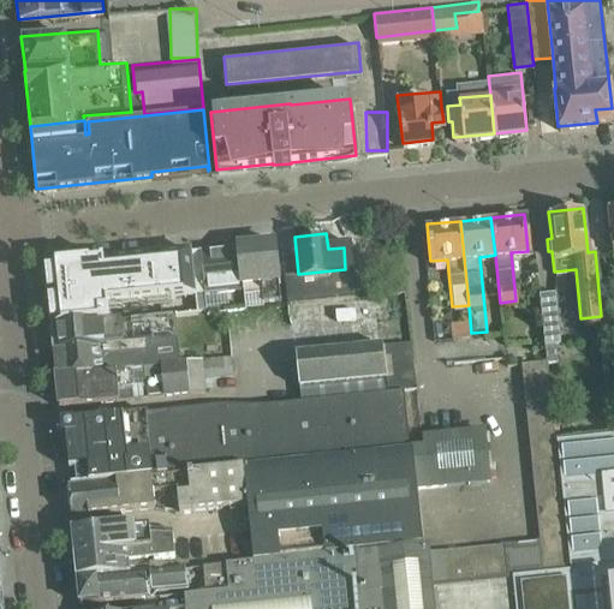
[(279,296),(276,263),(274,239),(198,246),(202,291),(243,286),(242,280),(260,278),(261,298),(279,296)]
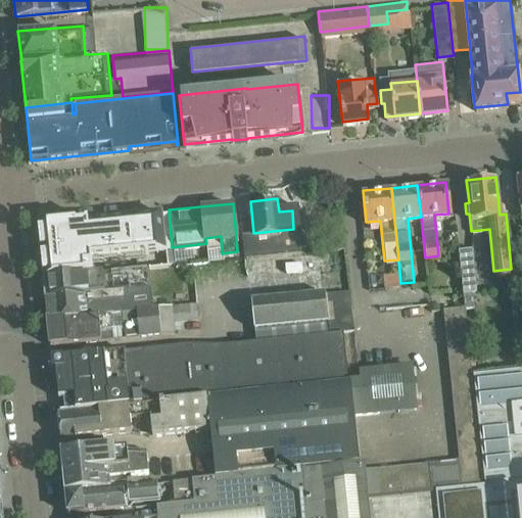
[(46,222),(37,223),(42,276),(93,271),(91,255),(164,248),(160,210),(135,213),(84,219),(84,221),(76,221),(76,220),(46,222)]
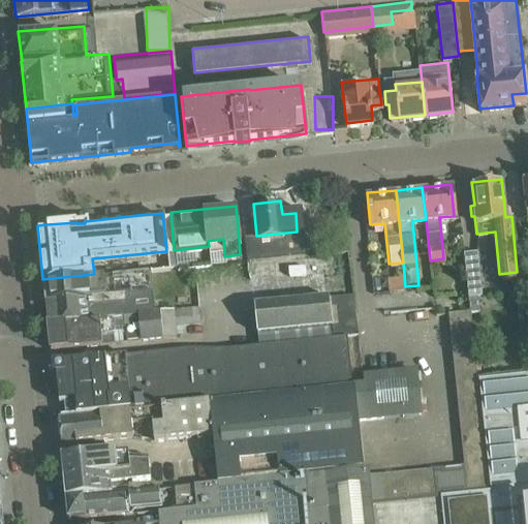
[(257,257),(254,237),(243,238),(246,258),(257,257)]
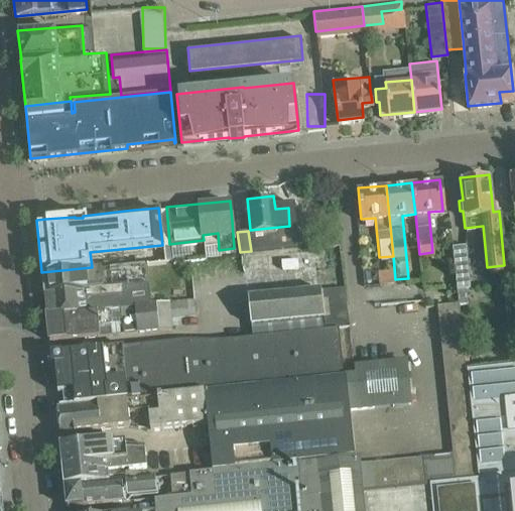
[(465,239),(451,241),(456,283),(466,282),(469,282),(465,239)]
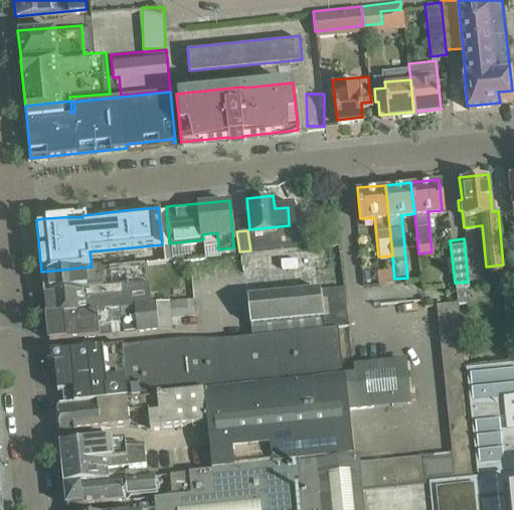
[(147,280),(145,262),(92,267),(41,272),(43,292),(83,288),(83,286),(120,283),(147,280)]
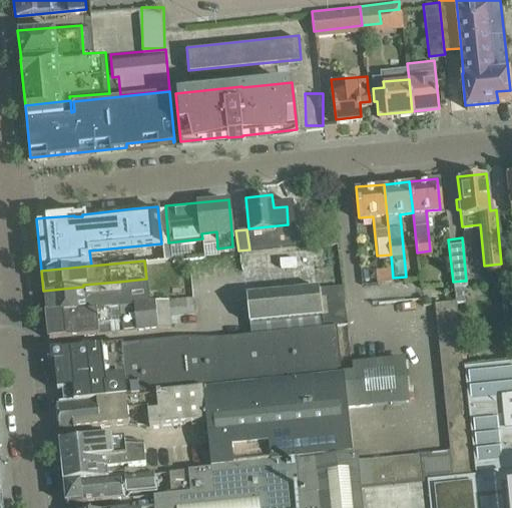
[(83,287),(43,291),(46,312),(106,306),(108,306),(121,303),(133,301),(148,300),(146,279),(119,282),(83,285),(83,287)]
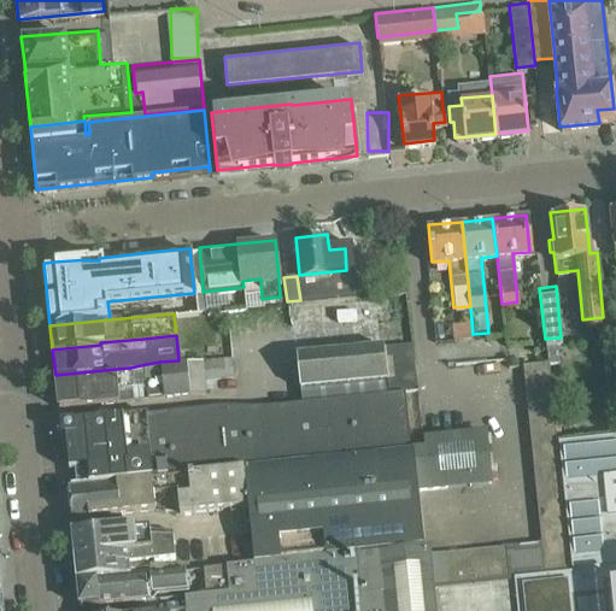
[(557,338),(545,339),(547,358),(559,357),(557,338)]
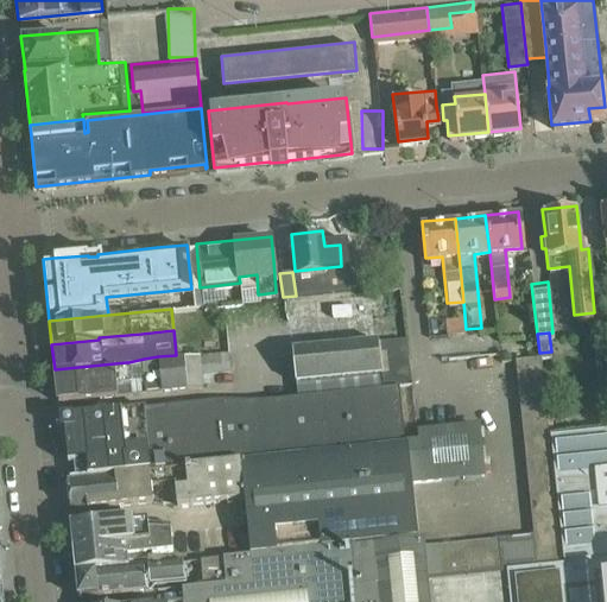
[(405,335),(291,347),(295,378),(380,371),(381,384),(410,381),(405,335)]
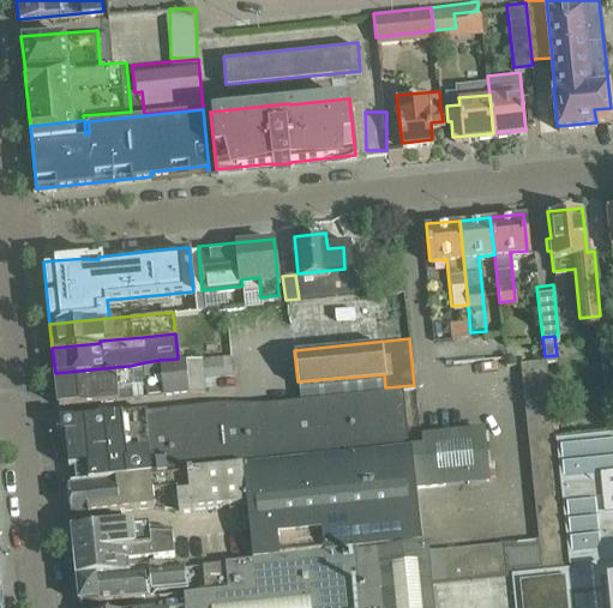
[(229,353),(200,357),(203,374),(232,371),(229,353)]
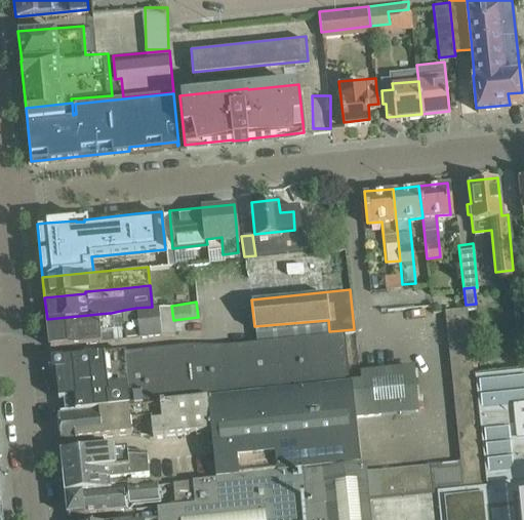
[(152,307),(136,308),(139,334),(174,330),(173,320),(171,306),(171,305),(152,307)]
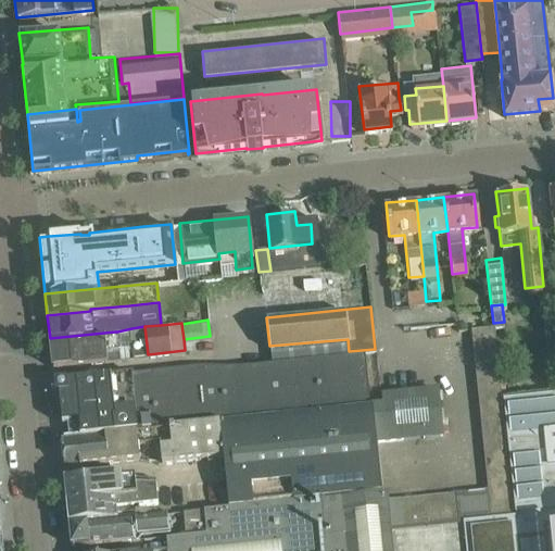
[(513,512),(493,324),(470,327),(488,486),(491,515),(513,512)]
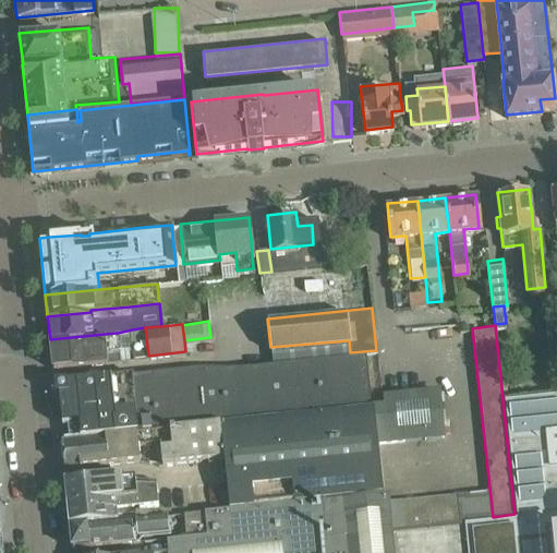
[(116,333),(50,339),(52,367),(120,359),(118,333),(116,333)]
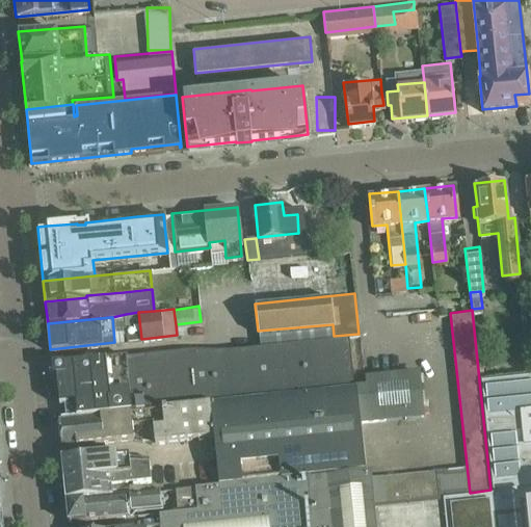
[(359,419),(354,386),(353,386),(348,335),(283,342),(287,372),(258,375),(254,345),(229,347),(187,347),(52,362),(53,373),(60,372),(65,415),(60,415),(60,417),(57,418),(60,444),(133,437),(131,422),(143,420),(142,417),(148,416),(149,426),(153,426),(154,441),(213,435),(218,480),(365,465),(361,428),(359,419)]
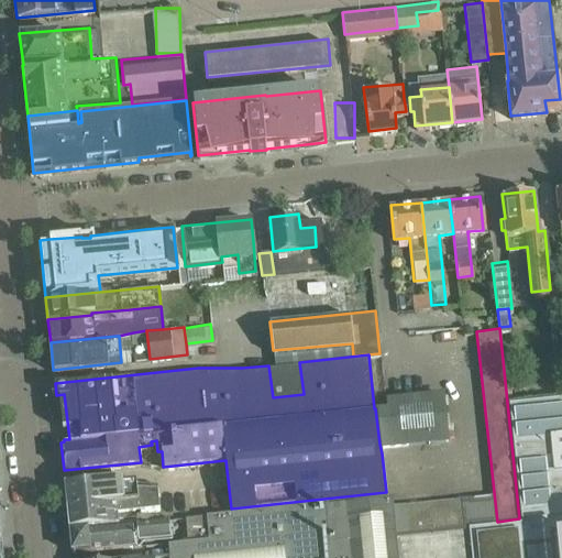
[(375,408),(379,444),(447,437),(442,392),(387,397),(388,406),(375,408)]
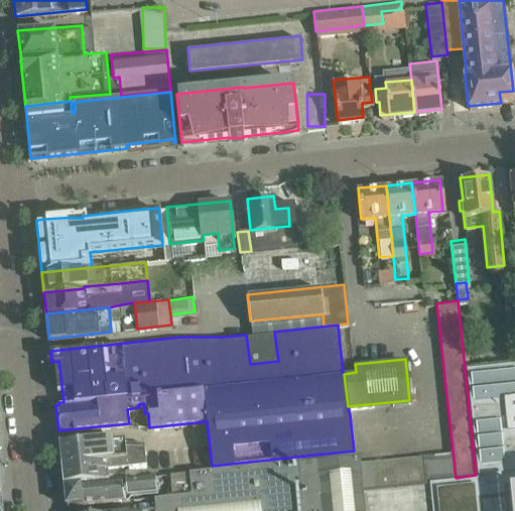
[(456,478),(360,488),(362,510),(514,510),(514,362),(468,368),(478,475),(476,475),(456,478)]
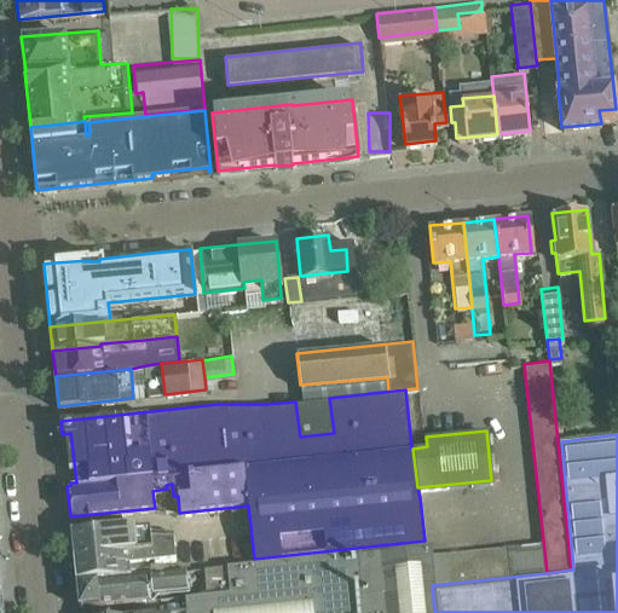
[(151,533),(173,536),(172,530),(125,526),(71,531),(75,555),(152,548),(151,533)]
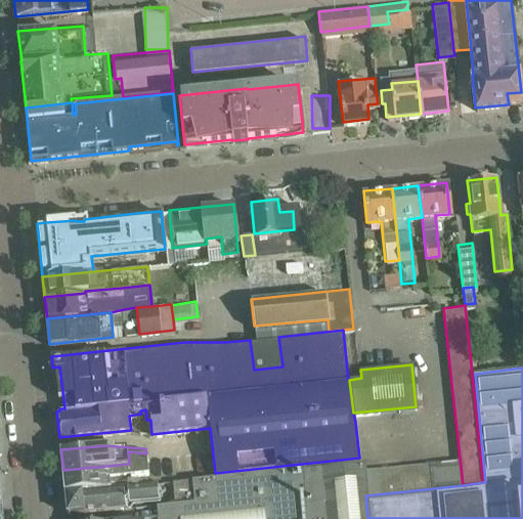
[(148,472),(146,453),(128,451),(129,464),(63,470),(66,490),(131,483),(130,473),(148,472)]
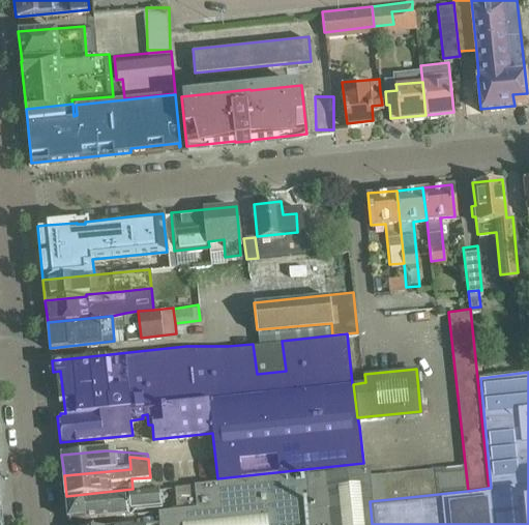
[(465,463),(368,475),(370,501),(468,491),(465,463)]
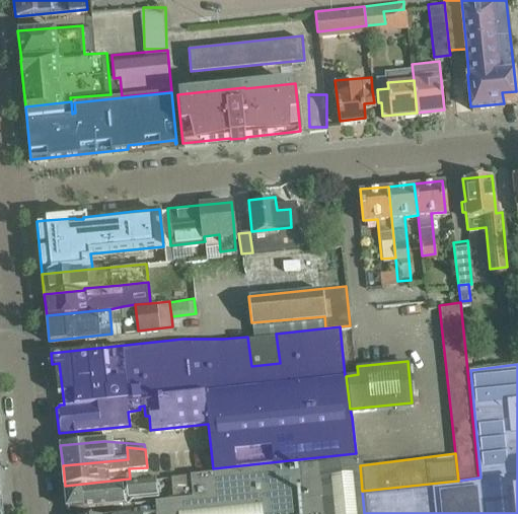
[(192,494),(176,495),(154,497),(155,510),(155,513),(364,513),(362,491),(360,465),(359,455),(190,472),(192,494)]
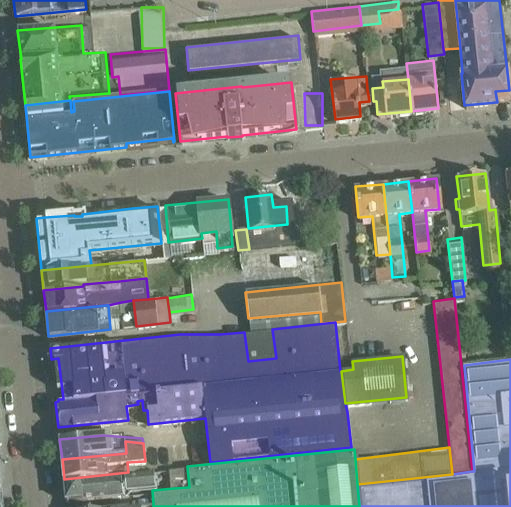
[(189,487),(187,466),(172,468),(174,488),(189,487)]
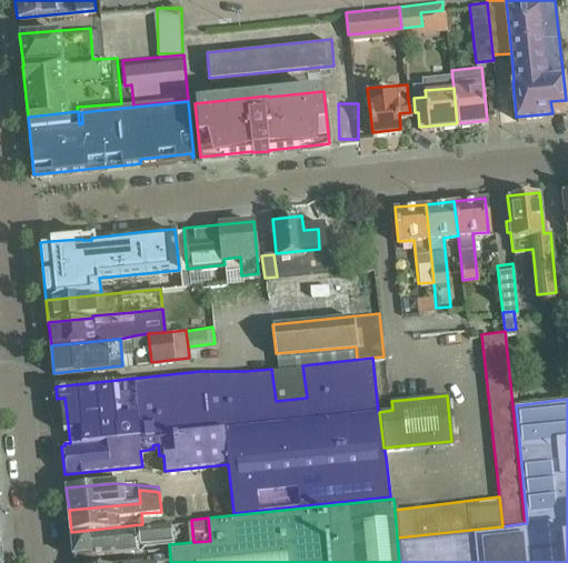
[(169,522),(142,524),(71,532),(73,555),(135,549),(133,535),(138,535),(139,542),(171,540),(169,522)]
